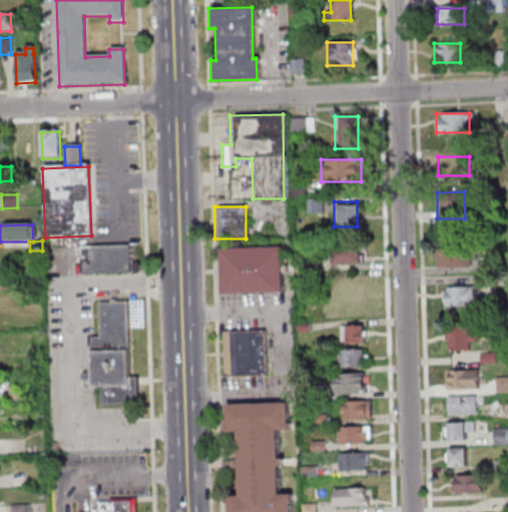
[(81,278),(80,248),(130,246),(131,276),(81,278)]
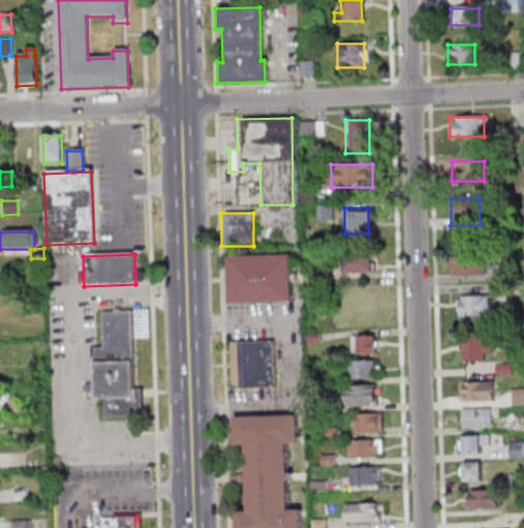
[(289,303),(288,254),(225,255),(225,304),(289,303)]
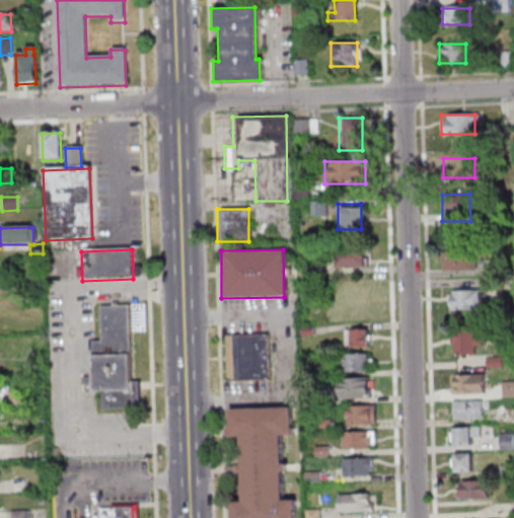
[(333,267),(364,267),(364,249),(333,249),(333,267)]
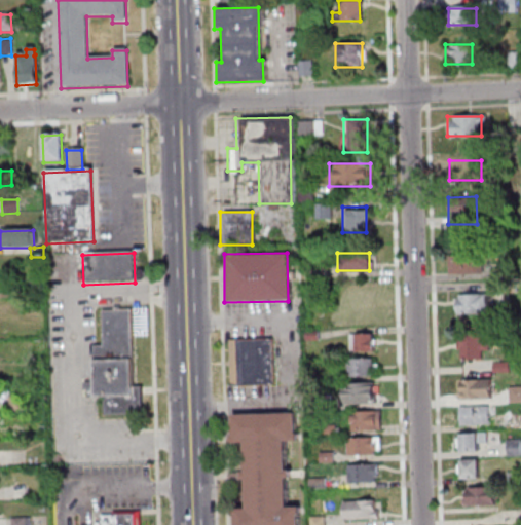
[(443,274),(478,274),(478,256),(443,256),(443,274)]
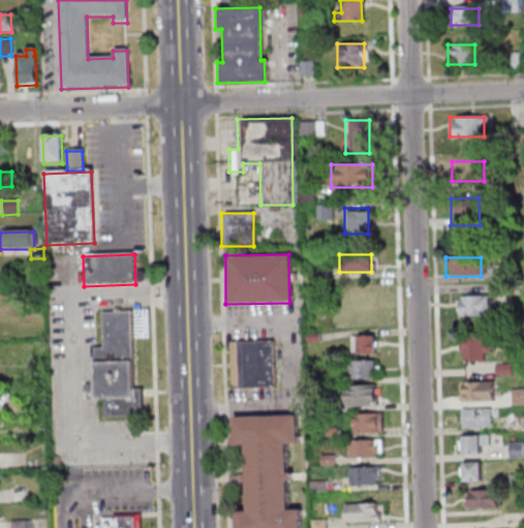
[(0,287),(11,287),(12,300),(0,300),(0,287)]
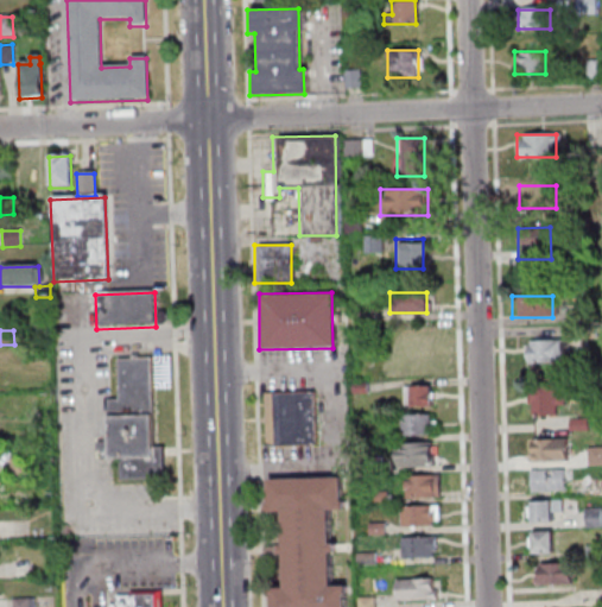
[(564,364),(564,341),(520,341),(520,364),(564,364)]
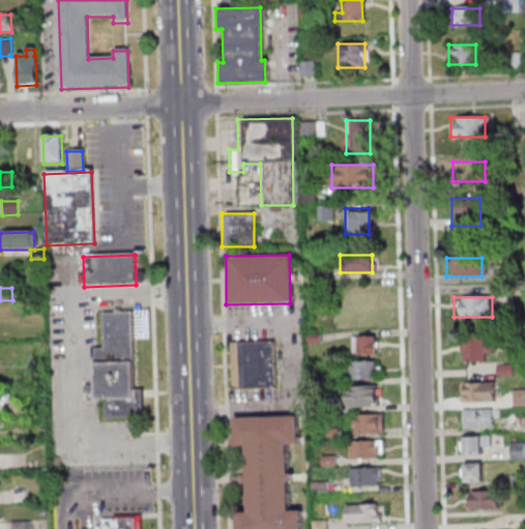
[(103,350),(101,315),(130,314),(133,363),(134,392),(142,392),(144,419),(105,420),(104,402),(88,403),(88,394),(84,394),(83,387),(95,386),(93,350),(103,350)]
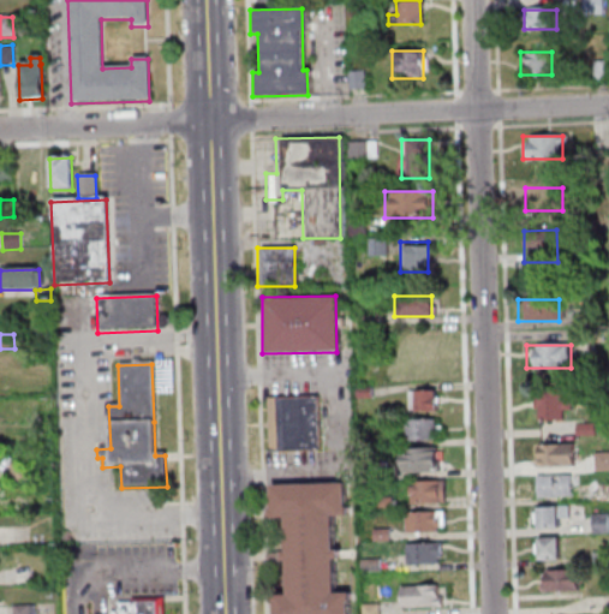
[(433,391),(405,391),(405,412),(433,412),(433,391)]
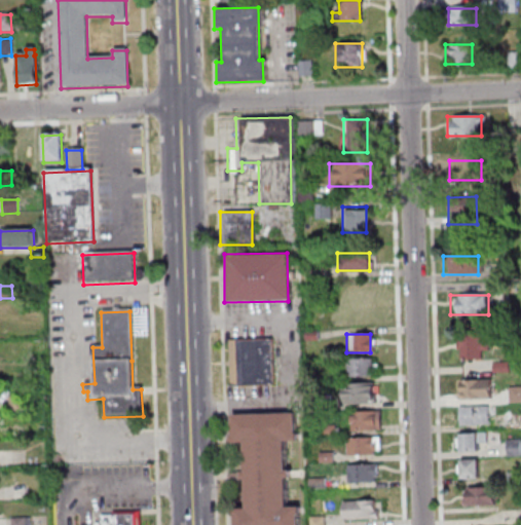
[(480,360),(480,350),(484,350),(484,336),(455,336),(455,360),(480,360)]
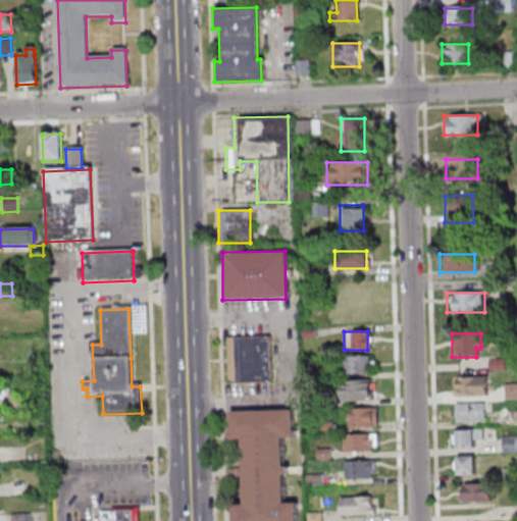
[(223,336),(223,383),(269,383),(269,336),(223,336)]
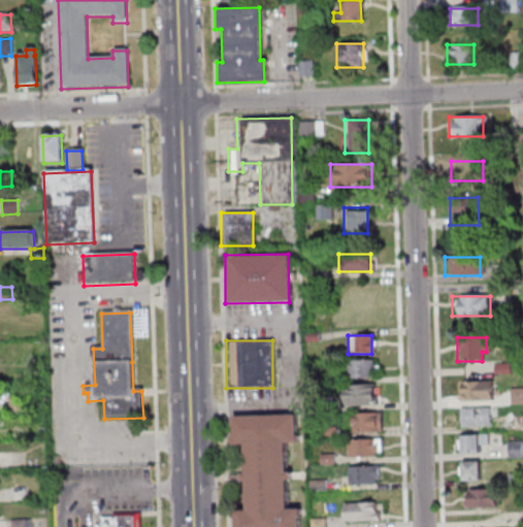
[(372,379),(372,360),(345,360),(345,379),(372,379)]
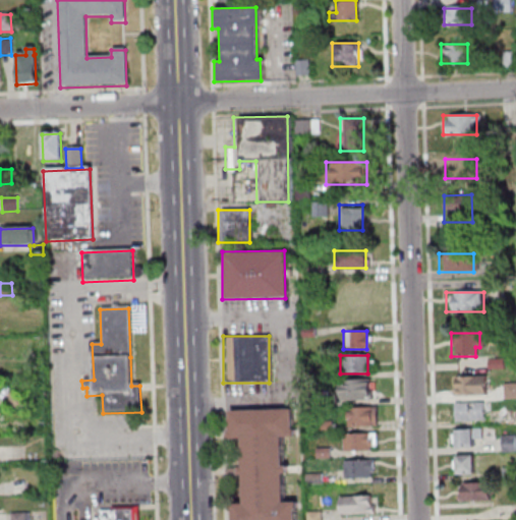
[(482,395),(482,377),(451,377),(451,395),(482,395)]
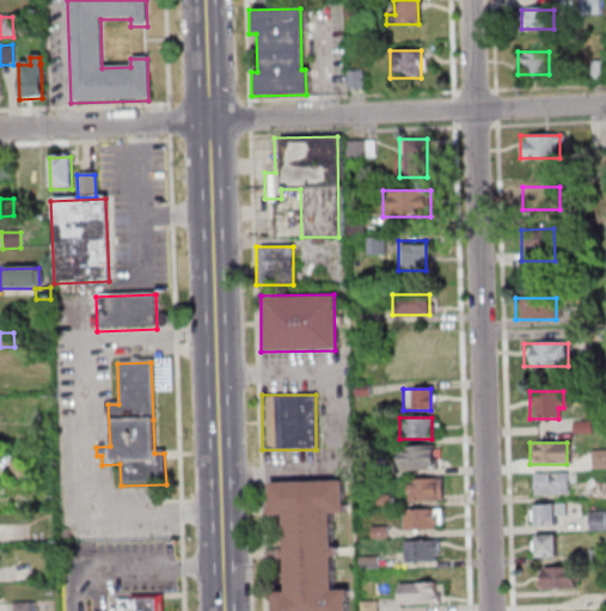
[(396,446),(396,470),(432,470),(432,446),(396,446)]
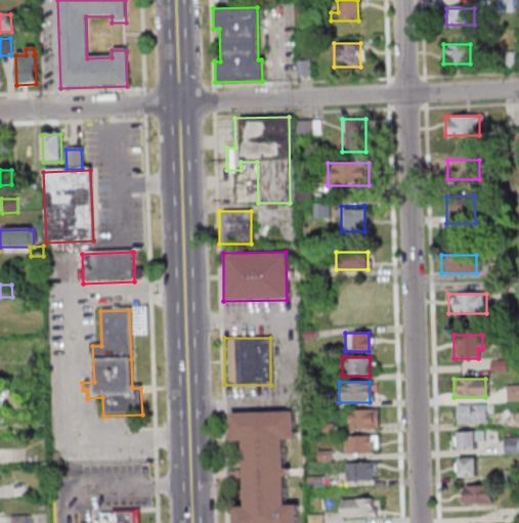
[(6,396),(20,396),(22,411),(7,411),(6,396)]
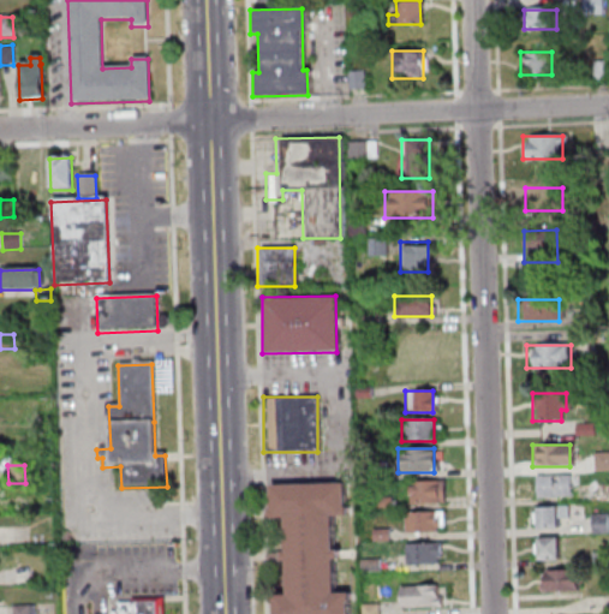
[(571,496),(571,475),(532,475),(532,496),(571,496)]
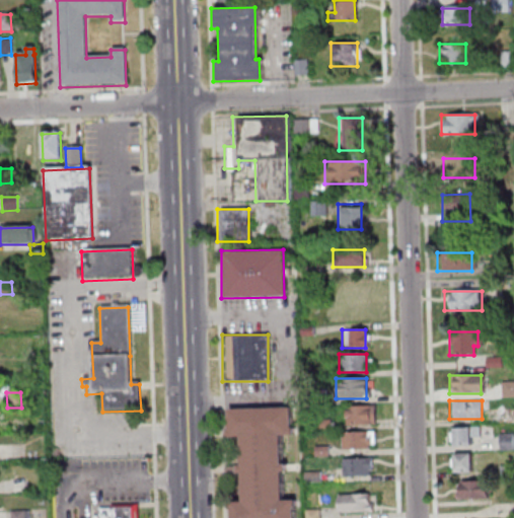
[(371,405),(343,405),(343,425),(371,425),(371,405)]
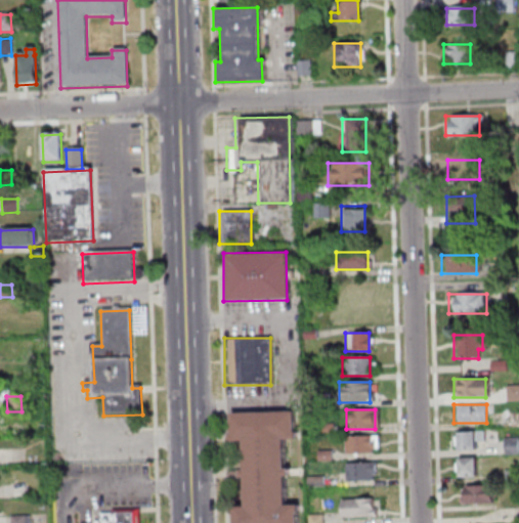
[(227,412),(291,410),(292,439),(280,439),(283,505),(295,504),(295,522),(230,522),(230,507),(242,506),(240,441),(228,441),(227,412)]
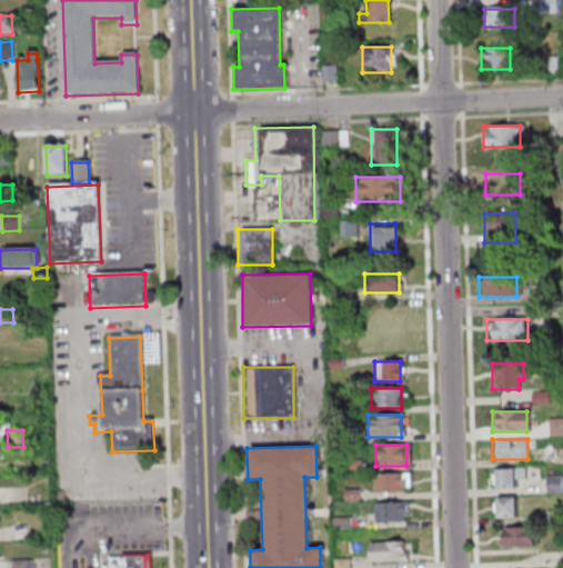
[(562,464),(562,446),(546,447),(548,465),(562,464)]
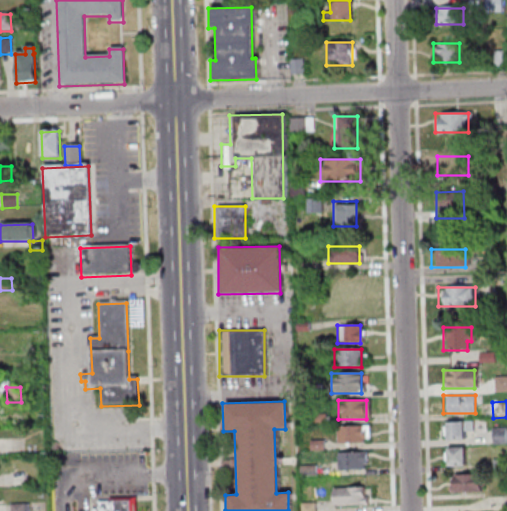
[(461,439),(461,426),(467,426),(467,422),(441,422),(441,439),(461,439)]
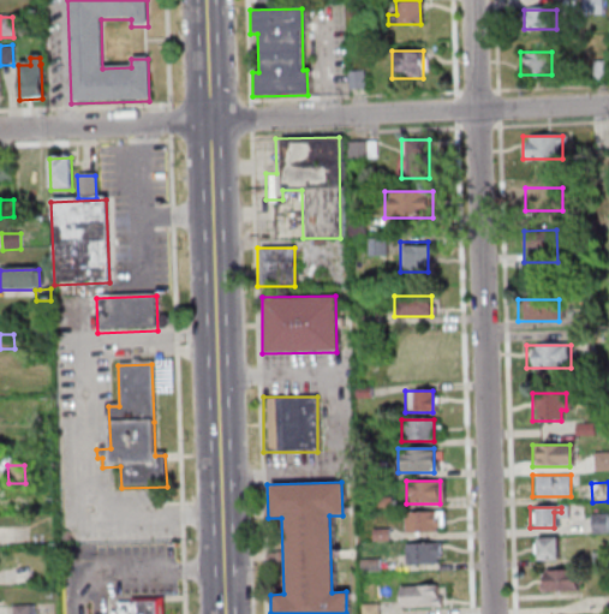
[(440,532),(440,512),(401,512),(401,532),(440,532)]
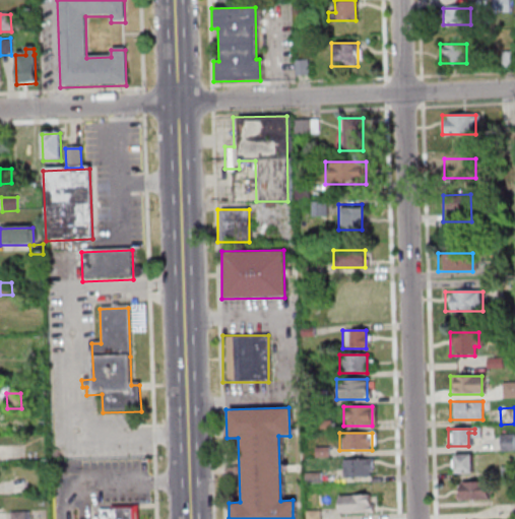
[(469,473),(469,454),(448,454),(448,473),(469,473)]
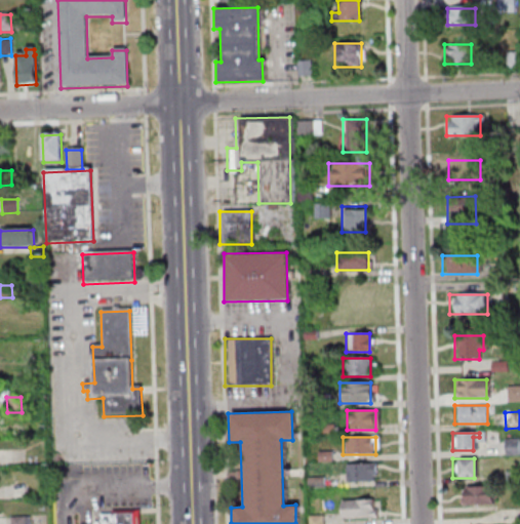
[(373,482),(373,464),(343,464),(343,482),(373,482)]
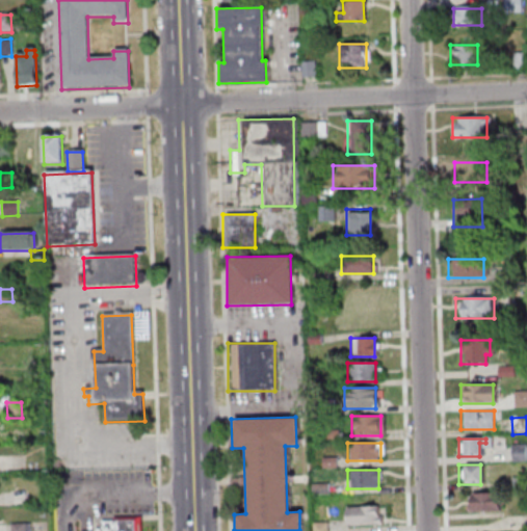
[(496,511),(496,494),(465,494),(465,511),(496,511)]
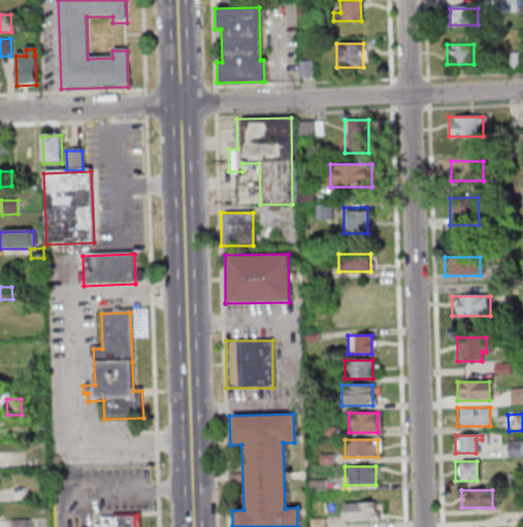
[(341,502),(341,521),(376,521),(376,502),(341,502)]
